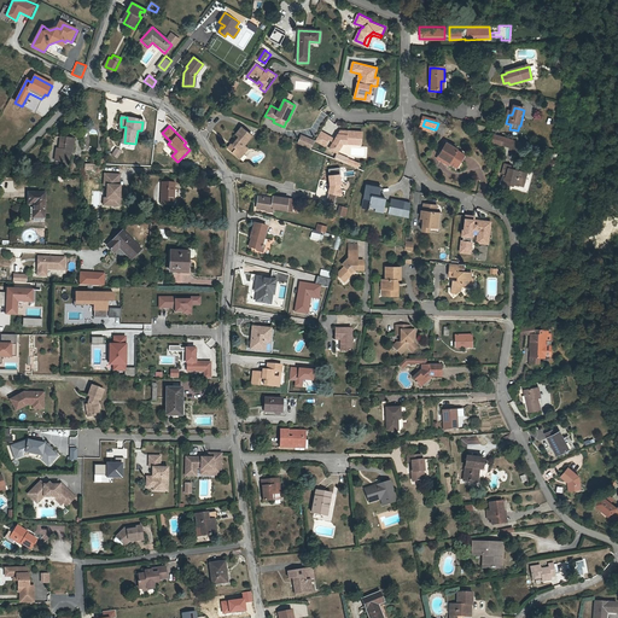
[(231,152),(235,157),(239,152),(240,153),(245,149),(243,146),(250,136),(240,128),(234,134),(238,136),(235,140),(234,139),(227,147),(232,151),(231,152)]
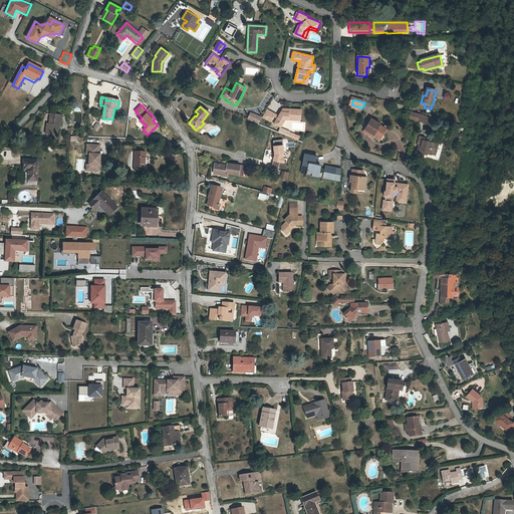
[(289,110),(282,110),(279,116),(278,118),(275,123),(281,127),(285,119),(301,120),(301,109),(289,108),(289,110)]
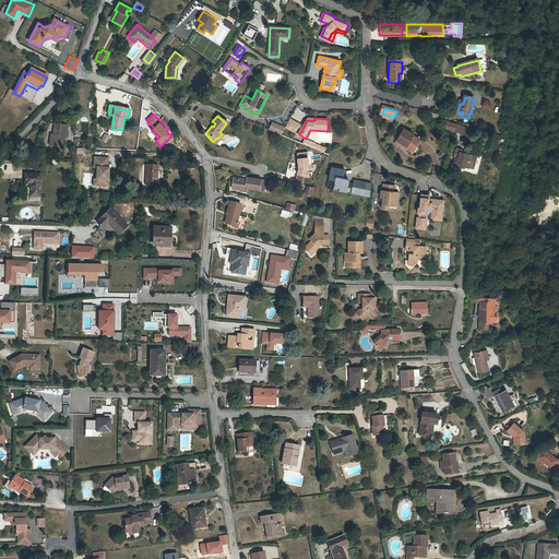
[(290,119),(285,128),(294,132),(297,126),(299,123),(290,119)]
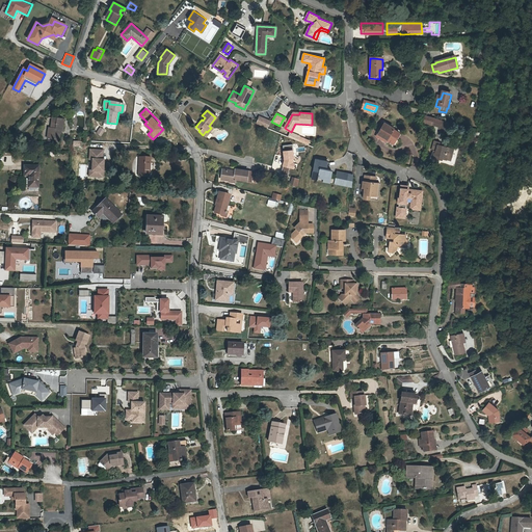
[(271,121),(260,115),(257,124),(268,128),(271,121)]
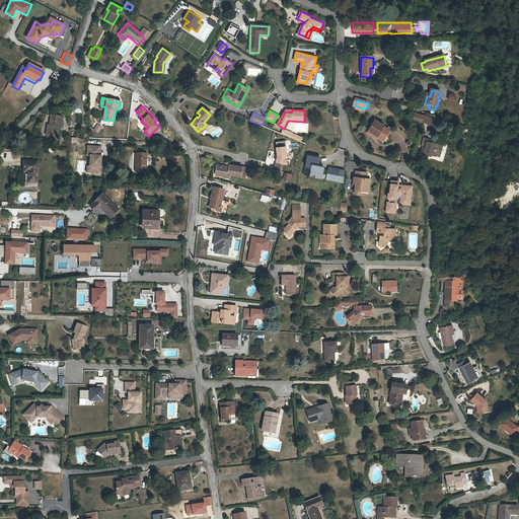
[(413,116),(411,123),(410,123),(418,125),(418,124),(434,130),(436,124),(422,119),(413,116)]
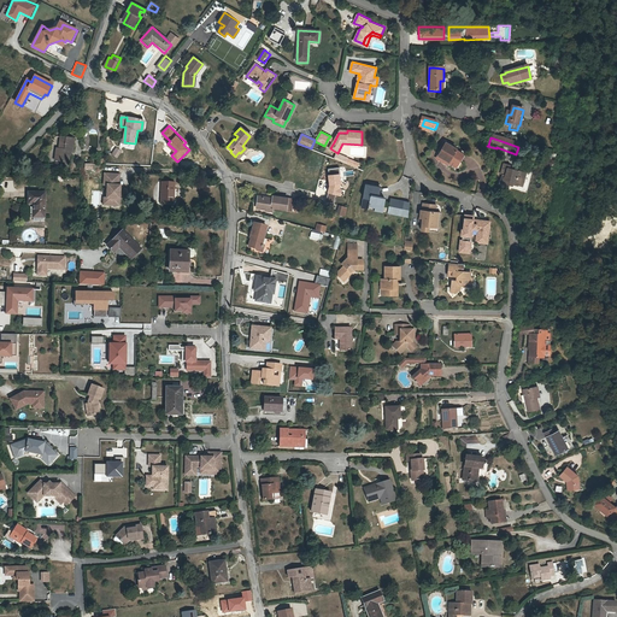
[(54,163),(60,164),(60,168),(68,168),(68,152),(71,152),(71,140),(58,140),(58,156),(54,156),(54,163)]
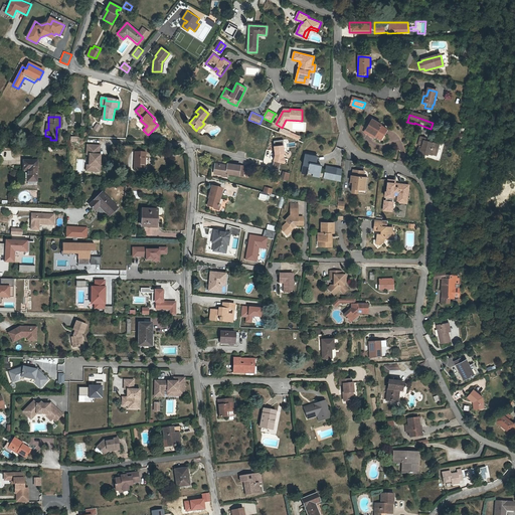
[(370,119),(364,130),(372,134),(372,136),(378,139),(384,129),(378,126),(379,124),(370,119)]
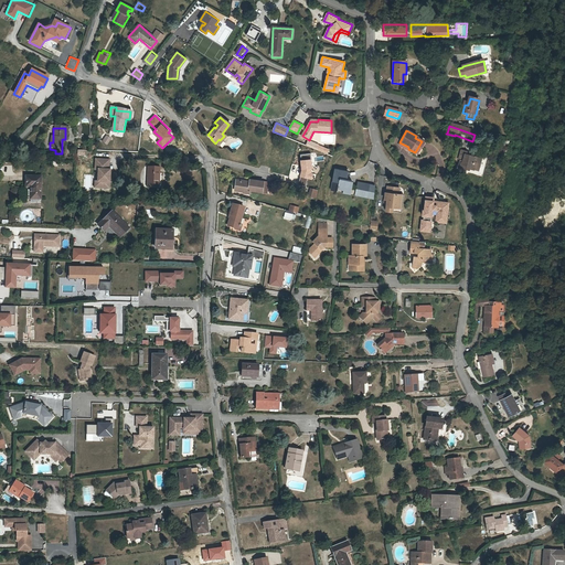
[(225,137),(224,136),(220,140),(219,139),(215,144),(219,146),(225,137)]
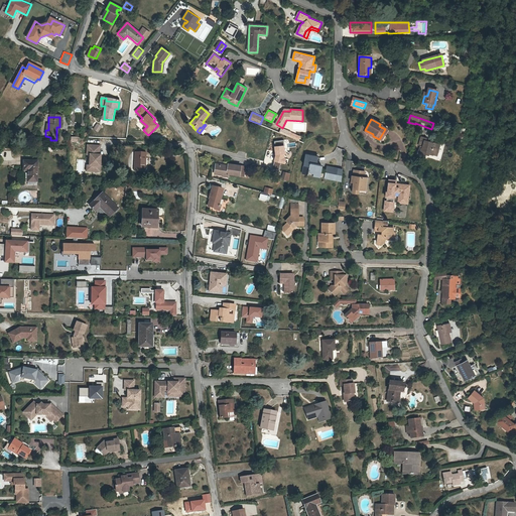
[(300,136),(290,132),(288,137),(298,141),(300,136)]
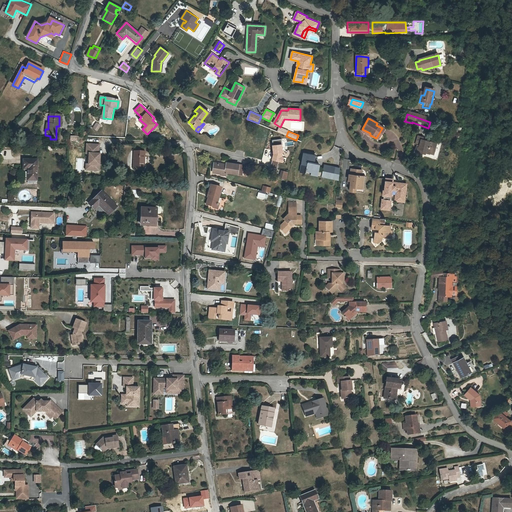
[(428,145),(429,142),(421,139),(421,137),(416,135),(414,144),(416,145),(414,151),(423,154),(423,152),(428,153),(430,146),(428,145)]
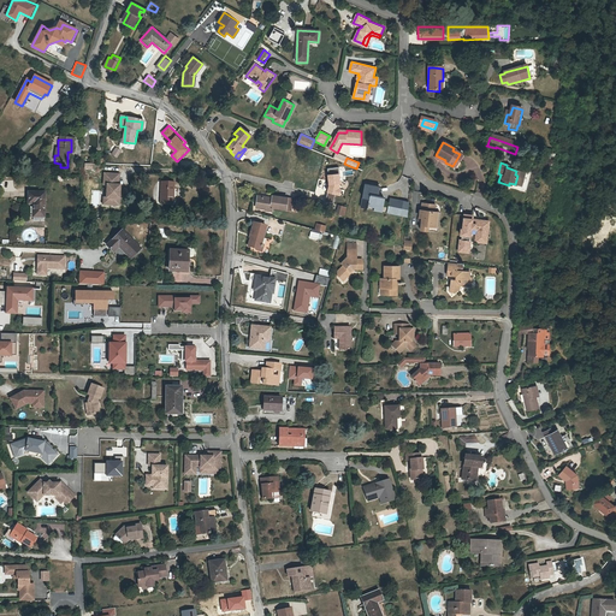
[(341,172),(329,175),(330,183),(327,191),(341,195),(343,187),(341,172)]
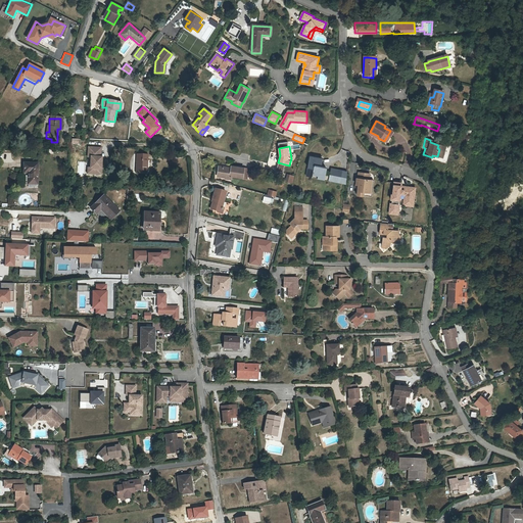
[(88,175),(101,176),(102,159),(101,159),(102,150),(90,149),(89,158),(92,158),(91,170),(89,170),(88,175)]
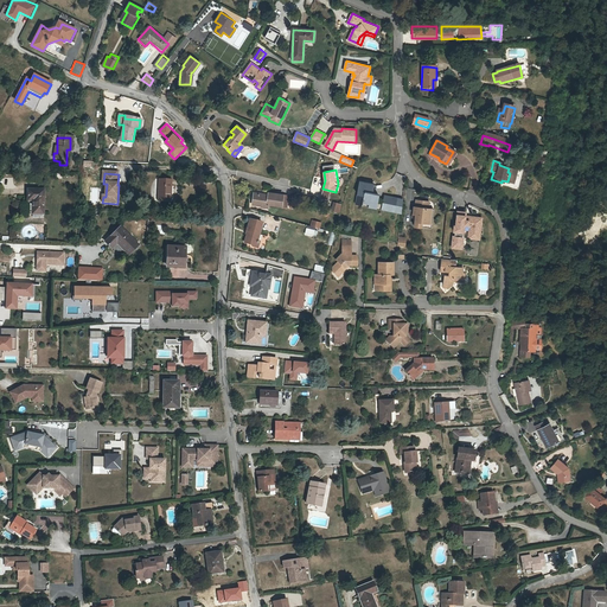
[(372,181),(358,179),(353,202),(375,206),(377,193),(371,192),(372,181)]
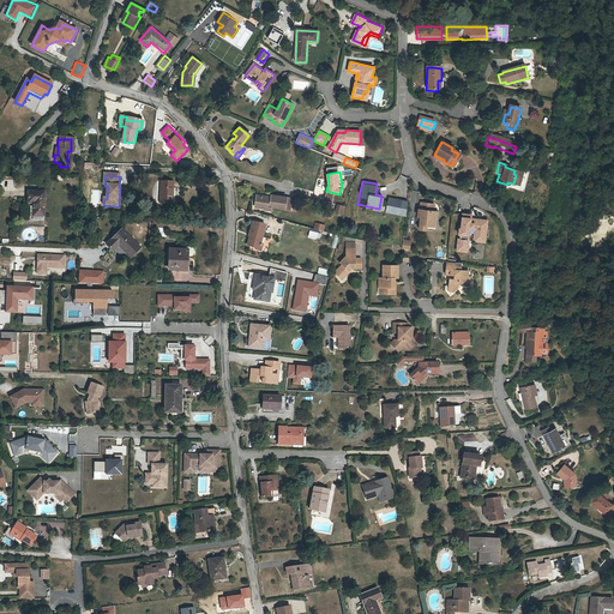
[(175,182),(162,182),(161,204),(174,205),(175,182)]
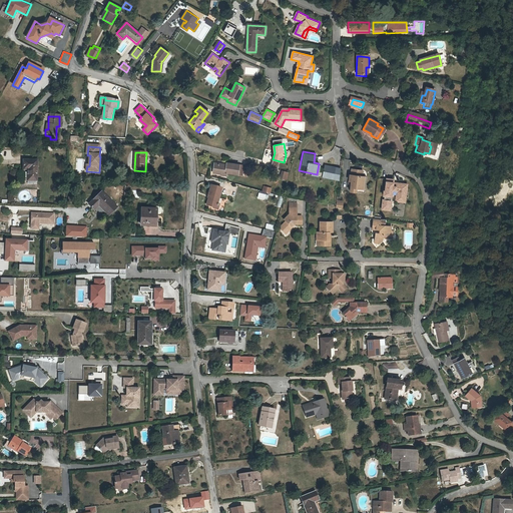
[(23,170),(27,171),(28,181),(37,181),(36,161),(23,161),(23,170)]
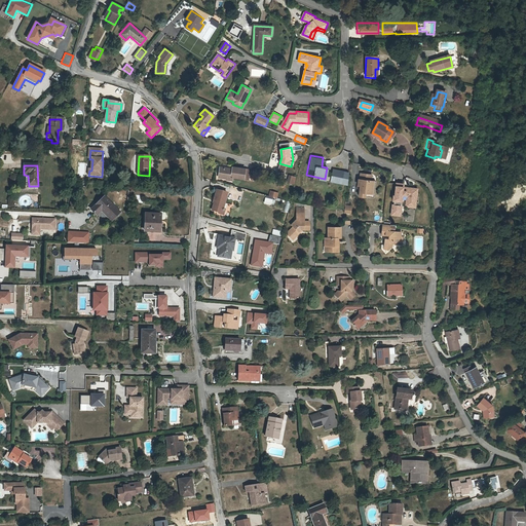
[(217,176),(230,178),(230,176),(248,179),(249,168),(232,165),(231,168),(228,168),(228,167),(219,165),(217,176)]
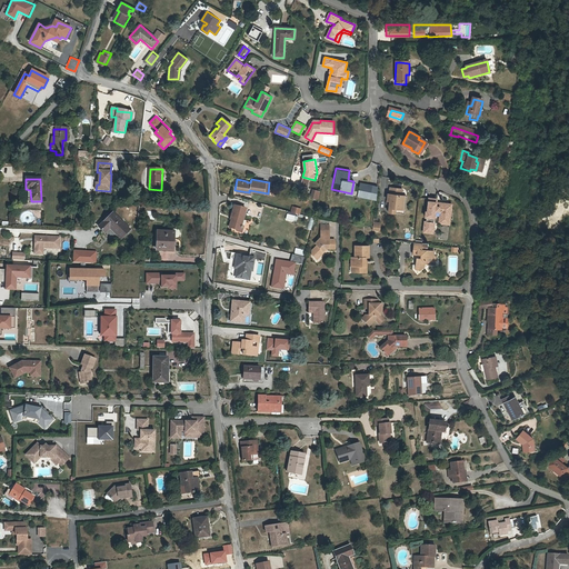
[(358,183),(356,195),(375,198),(377,187),(358,183)]
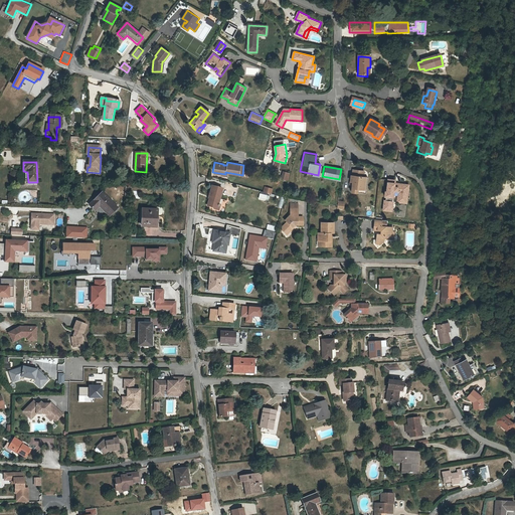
[(363,188),(364,176),(364,171),(353,169),(352,174),(350,174),(349,180),(351,181),(351,183),(350,191),(356,192),(356,187),(363,188)]
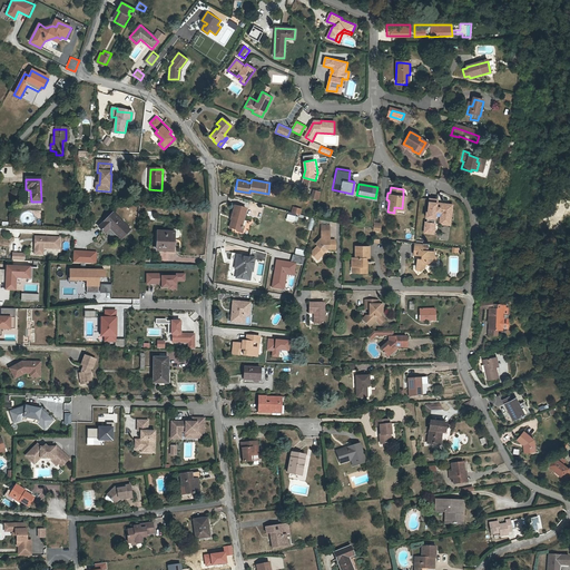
[(322,194),(315,192),(313,197),(318,200),(322,194)]
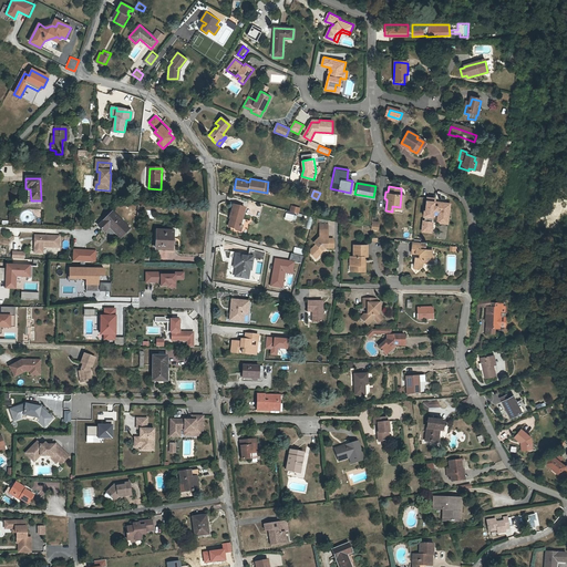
[(404,194),(401,194),(400,207),(392,206),(392,212),(402,212),(404,194)]
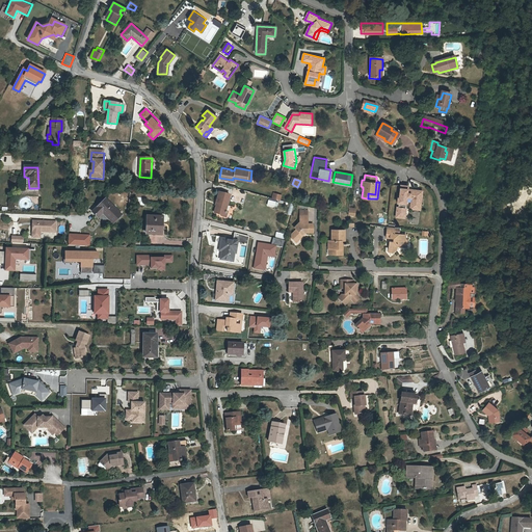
[(420,196),(420,190),(407,189),(407,186),(400,185),(399,197),(397,197),(397,203),(398,203),(398,207),(396,207),(395,216),(403,217),(405,202),(410,202),(409,204),(420,206),(421,196),(420,196)]
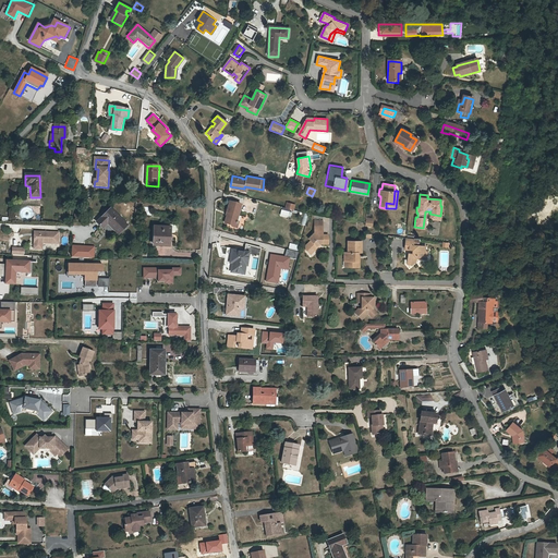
[(223,223),(229,225),(229,226),(237,228),(238,223),(233,222),(235,215),(238,215),(241,205),(228,201),(225,211),(227,213),(223,223)]
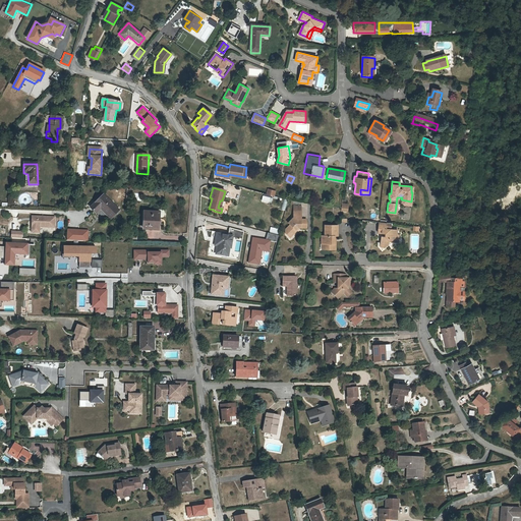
[(104,195),(92,209),(97,214),(102,209),(113,219),(120,211),(104,195)]
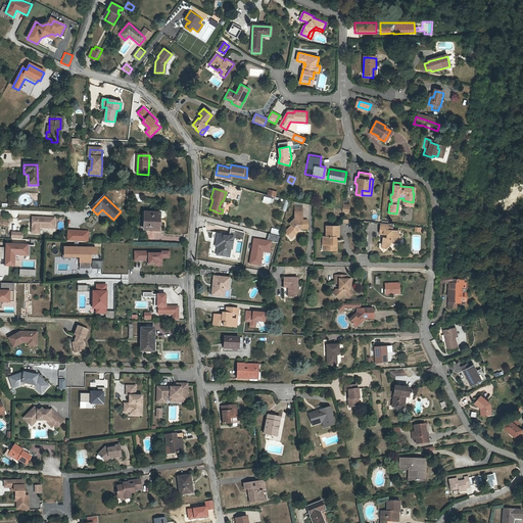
[(146,214),(145,229),(159,229),(160,219),(162,218),(164,218),(165,217),(165,210),(159,210),(159,214),(146,214)]
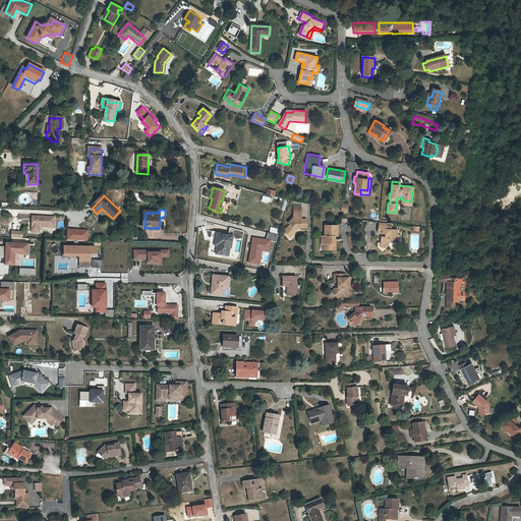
[(56,218),(34,217),(34,233),(41,233),(41,229),(43,227),(56,227),(56,218)]
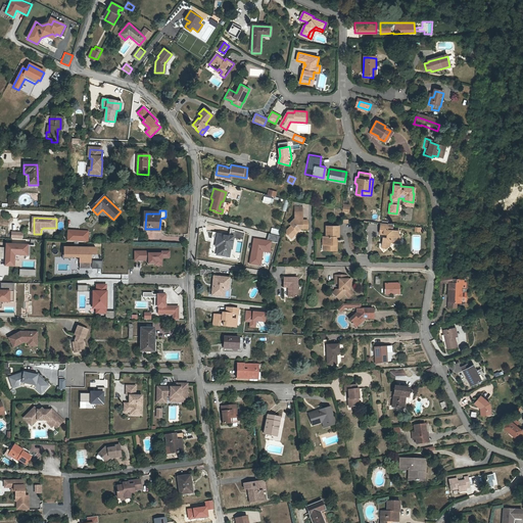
[(304,218),(296,218),(296,222),(295,222),(292,226),(293,227),(287,232),(288,235),(292,239),(299,232),(298,231),(299,230),(308,230),(310,222),(304,221),(304,218)]
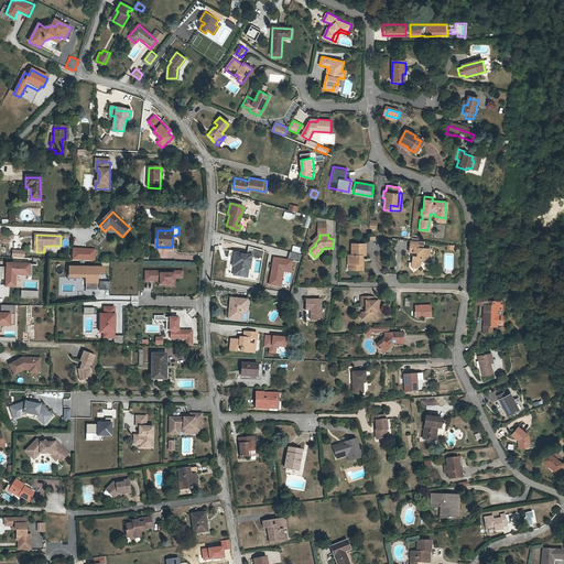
[(432,262),(433,255),(432,253),(433,249),(421,247),(422,241),(413,240),(412,251),(420,252),(419,256),(415,256),(414,262),(415,262),(419,267),(420,267),(424,263),(424,262),(432,262)]
